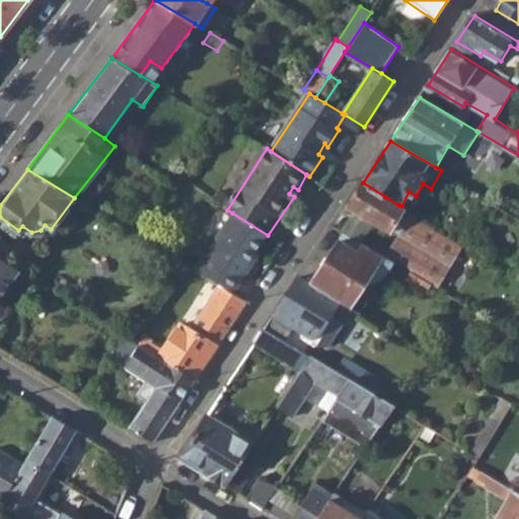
[(348,207),(389,232),(391,229),(401,235),(387,258),(411,273),(434,287),(435,288),(462,243),(401,206),(398,205),(390,217),(377,209),(385,197),(363,182),(348,207)]
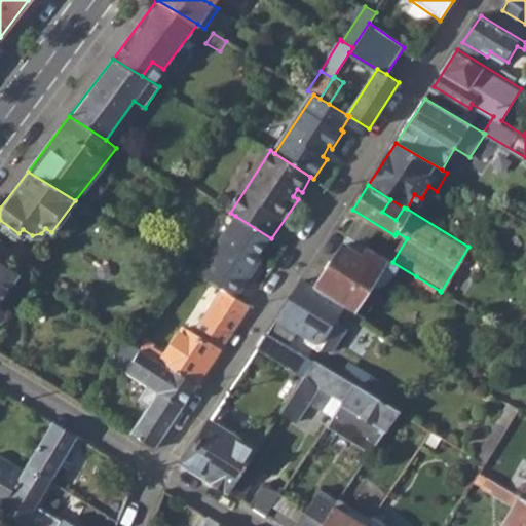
[(209,282),(237,298),(257,270),(253,267),(259,258),(271,238),(235,216),(197,274),(209,282)]
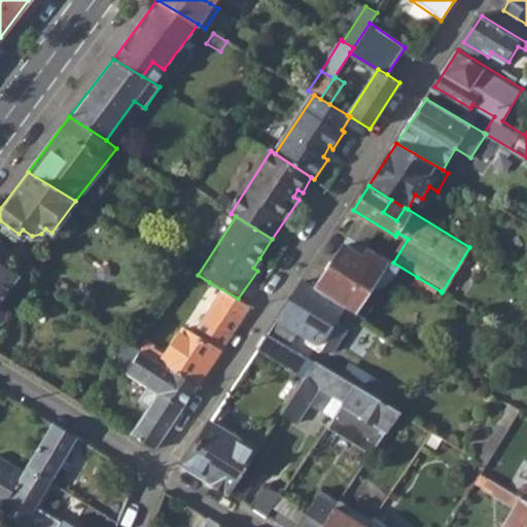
[(348,235),(342,244),(348,247),(353,239),(348,235)]
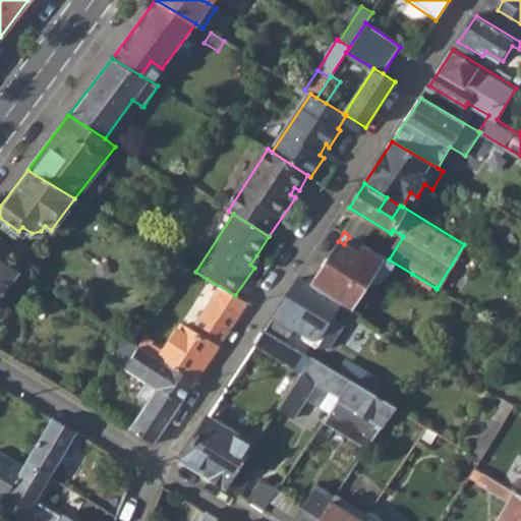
[(344,244),(338,241),(312,283),(351,306),(358,310),(389,259),(349,236),(344,244)]
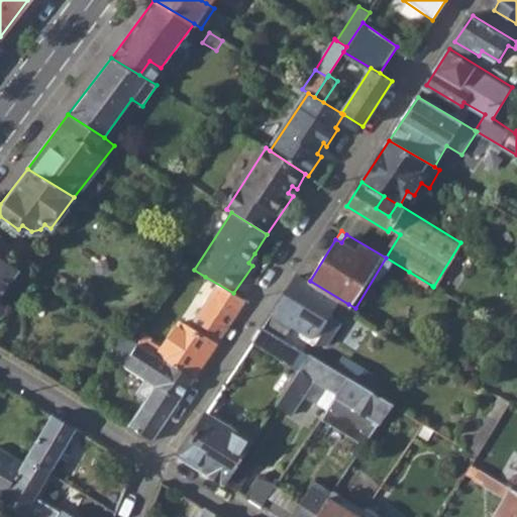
[(0,259),(1,260),(10,243),(0,235),(0,259)]
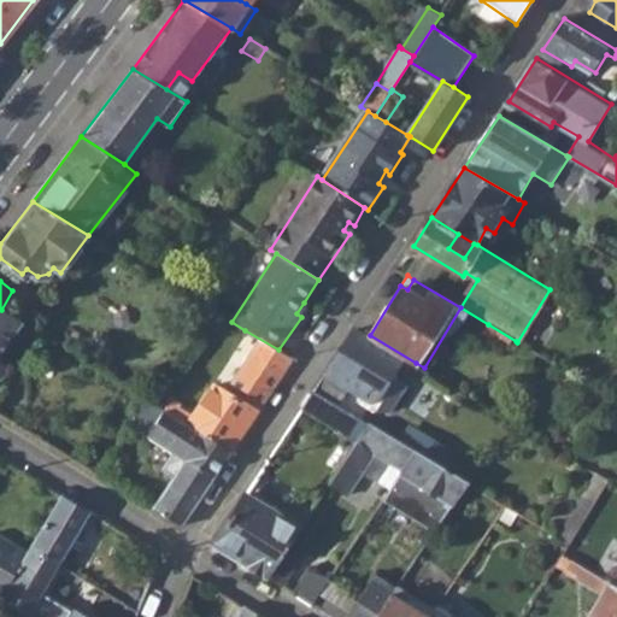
[(309,305),(304,303),(297,313),(301,317),(309,305)]
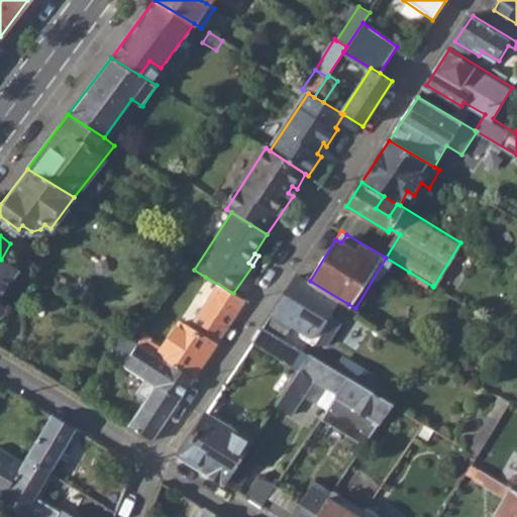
[(0,328),(3,323),(0,320),(0,319),(8,306),(0,300),(0,296),(17,270),(1,260),(0,259),(0,328)]
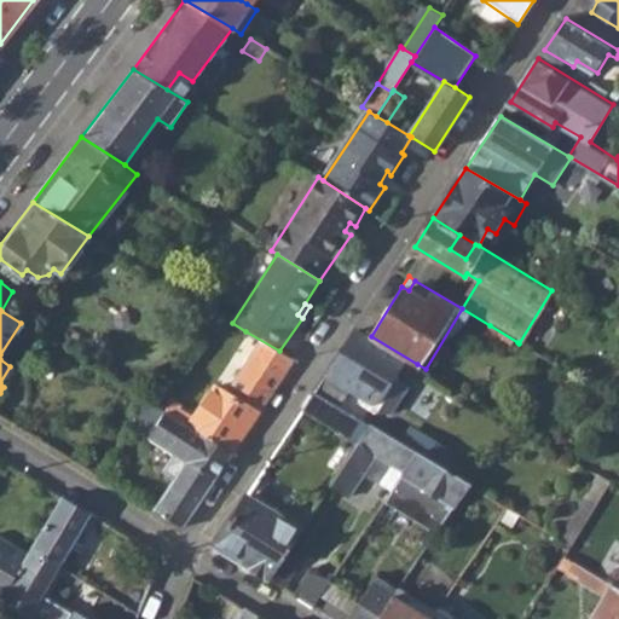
[(518,342),(490,325),(485,333),(514,350),(518,342)]
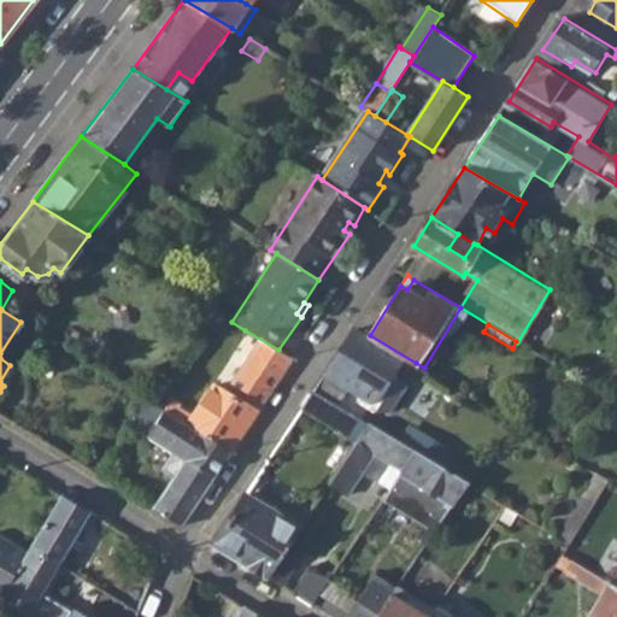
[(371,405),(393,409),(409,385),(405,382),(416,363),(370,335),(358,328),(316,389),(340,404),(350,386),(374,398),(371,405)]
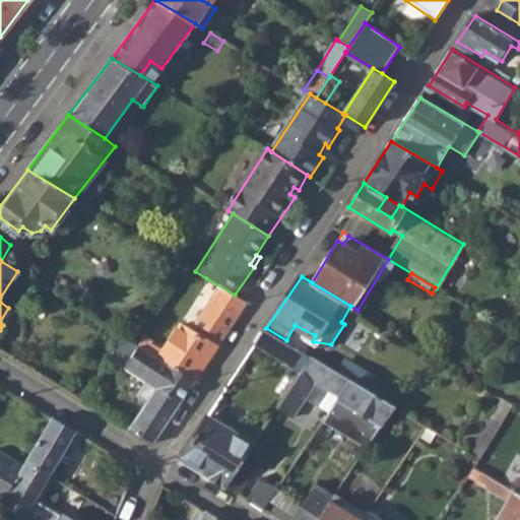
[(160,358),(196,379),(217,346),(247,303),(235,295),(206,278),(198,293),(208,299),(189,329),(180,324),(166,348),(154,342),(156,338),(146,333),(140,345),(160,358)]
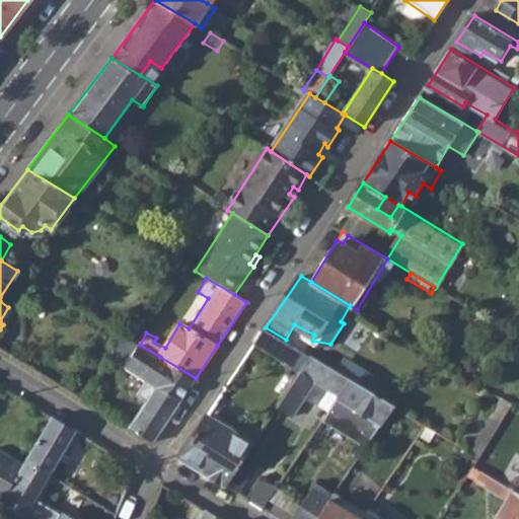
[(256,342),(283,358),(292,343),(286,340),(266,327),(256,342)]
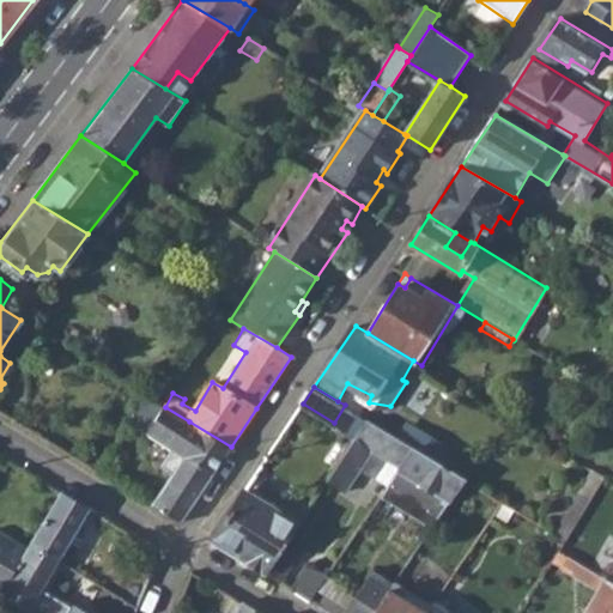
[(612,416),(612,400),(607,398),(601,410),(612,416)]
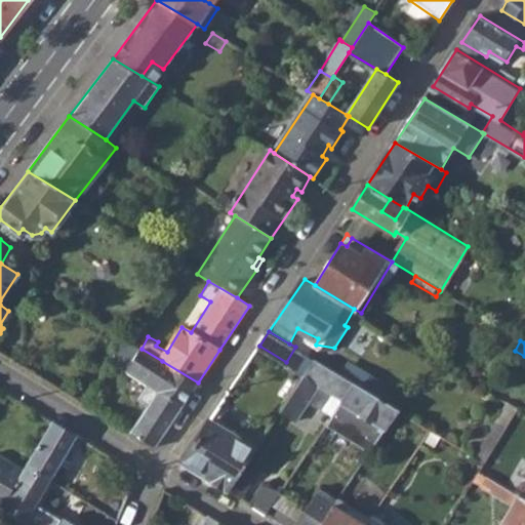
[(157,389),(130,430),(156,445),(198,382),(162,361),(142,349),(137,347),(123,368),(157,389)]
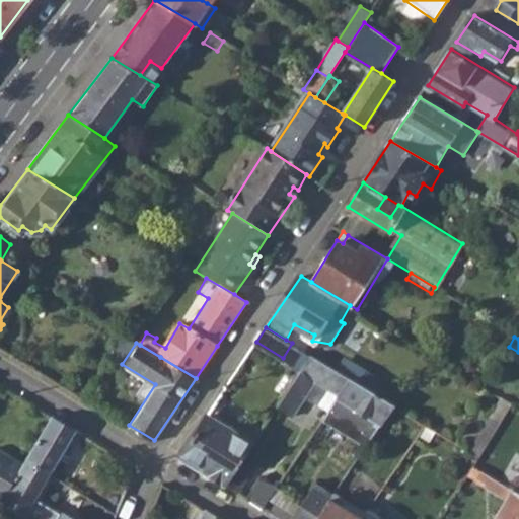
[(310,355),(279,403),(294,413),(302,398),(312,384),(336,398),(336,396),(337,396),(339,393),(349,377),(339,371),(310,355)]
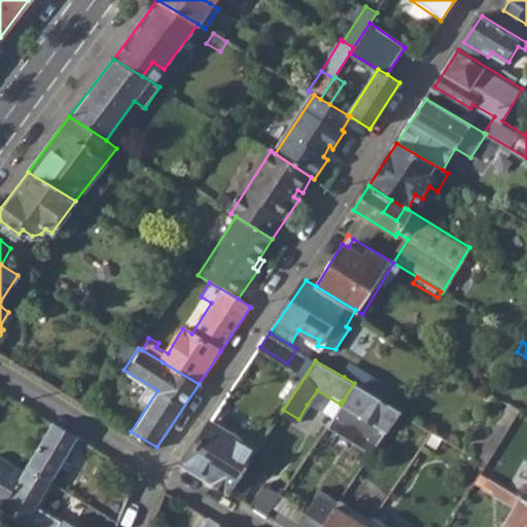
[(354,383),(383,401),(388,392),(382,380),(360,366),(349,369),(344,377),(354,383)]
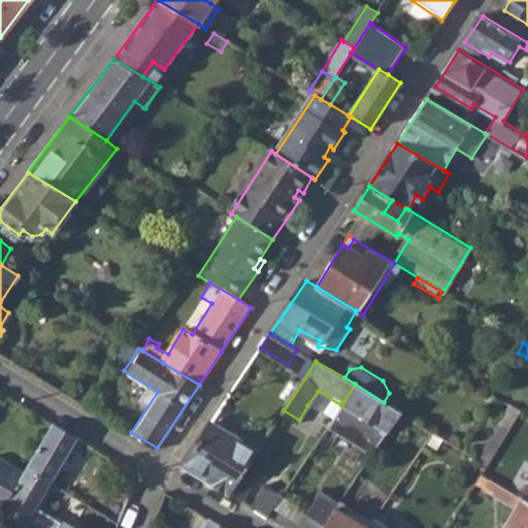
[(384,402),(355,384),(344,400),(342,403),(341,403),(371,421),(386,430),(398,410),(384,402)]
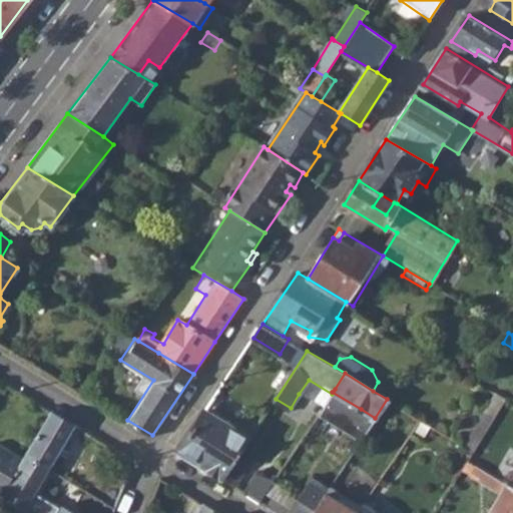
[(299,394),(322,409),(326,403),(332,394),(309,380),(299,394)]
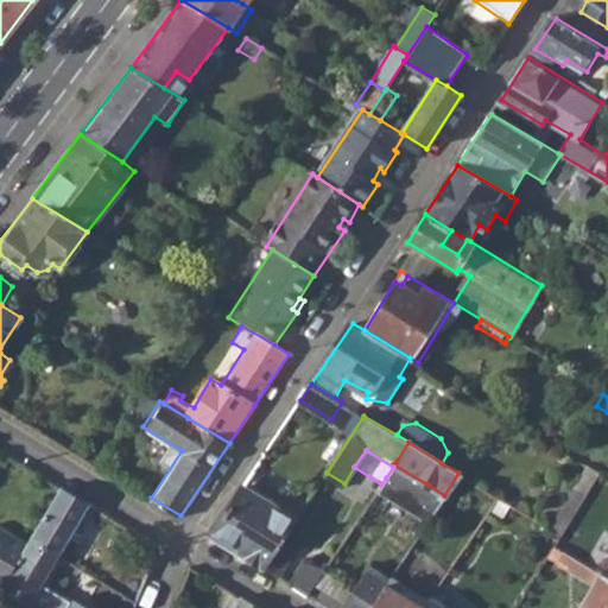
[(381,485),(377,492),(426,523),(444,495),(428,485),(393,464),(393,467),(386,477),(381,485)]
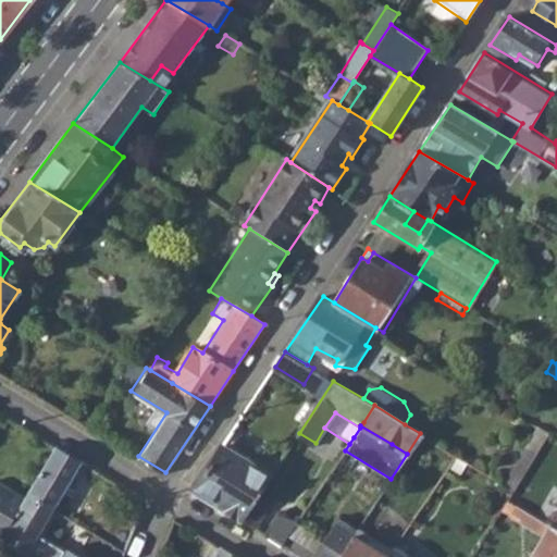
[(194,490),(244,520),(259,496),(279,467),(230,436),(194,490)]
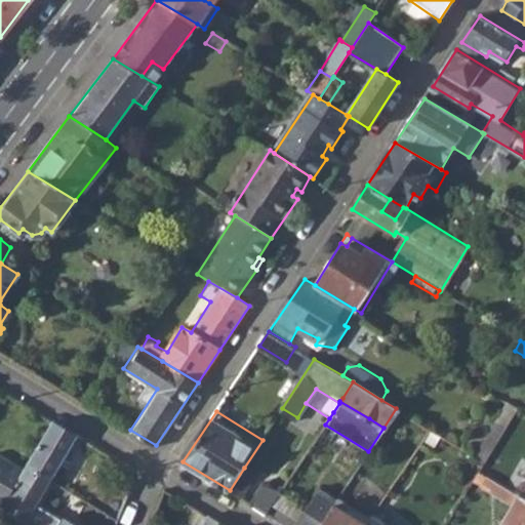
[(507,412),(483,442),(493,448),(514,415),(507,412)]
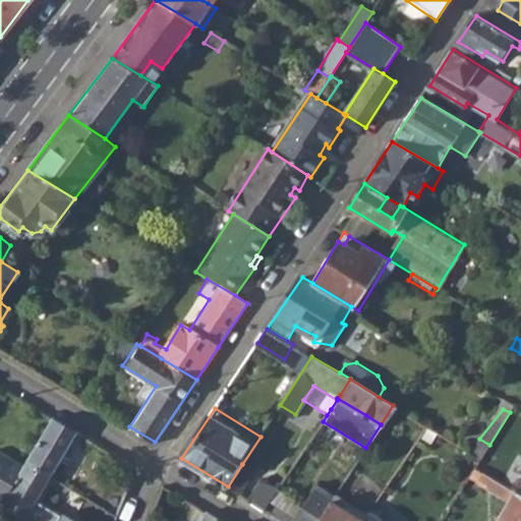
[(27,461),(50,474),(74,430),(53,416),(27,461)]
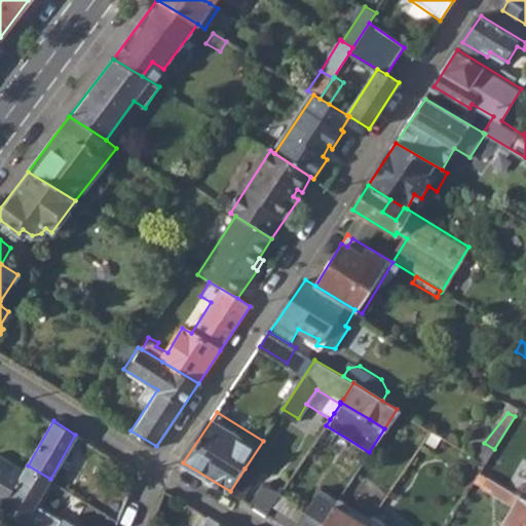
[(486,463),(494,449),(484,443),(474,456),(486,463)]
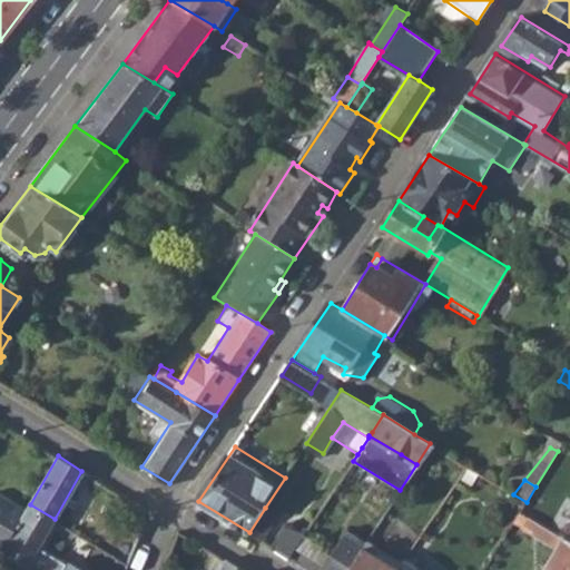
[(0,549),(3,551),(28,508),(0,493),(0,549)]
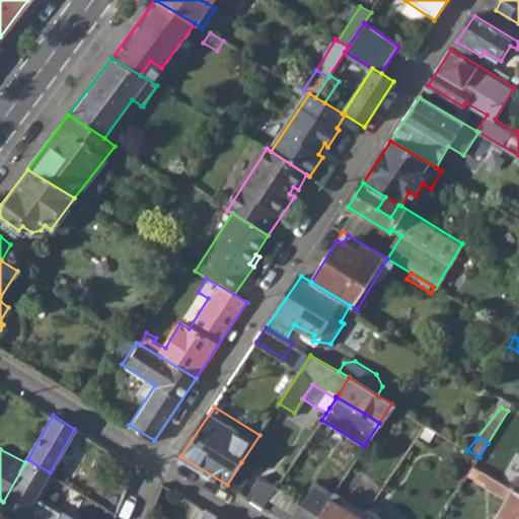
[(58,518),(63,512),(36,497),(50,472),(27,459),(25,462),(3,502),(31,518),(58,518)]
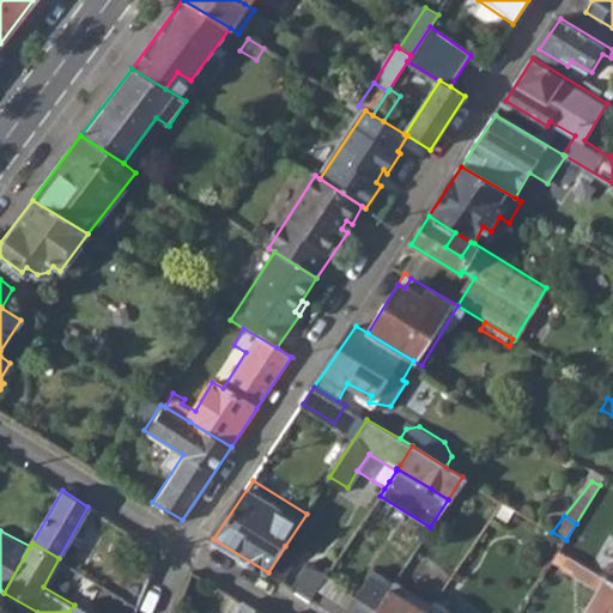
[(146,554),(156,562),(161,551),(151,544),(146,554)]
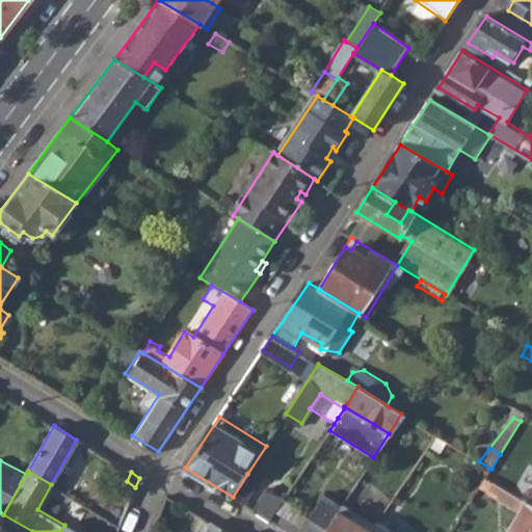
[(233,497),(245,505),(259,481),(247,474),(233,497)]
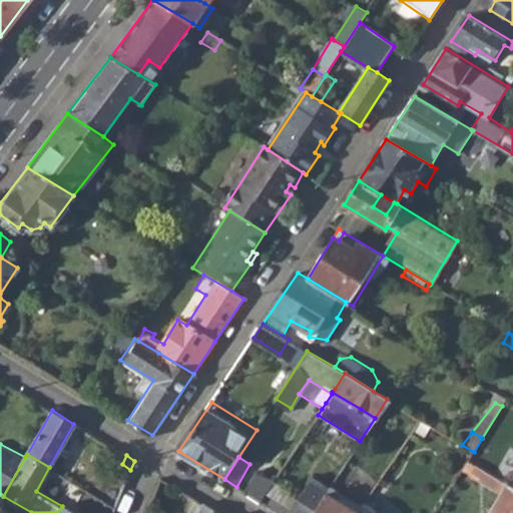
[(512,512),(512,488),(512,487),(475,466),(469,476),(500,495),(489,512),(512,512)]
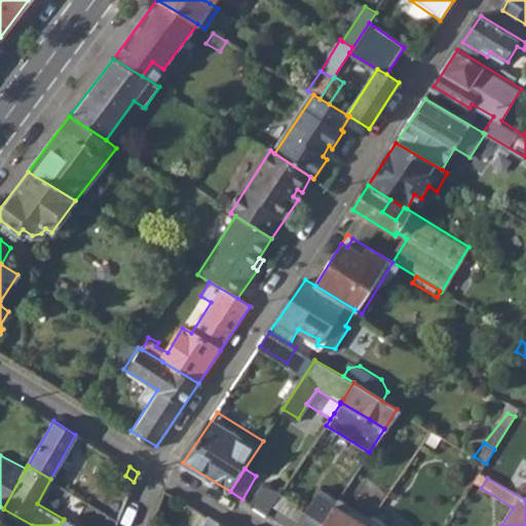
[(254,505),(268,515),(274,506),(279,497),(264,488),(254,505)]
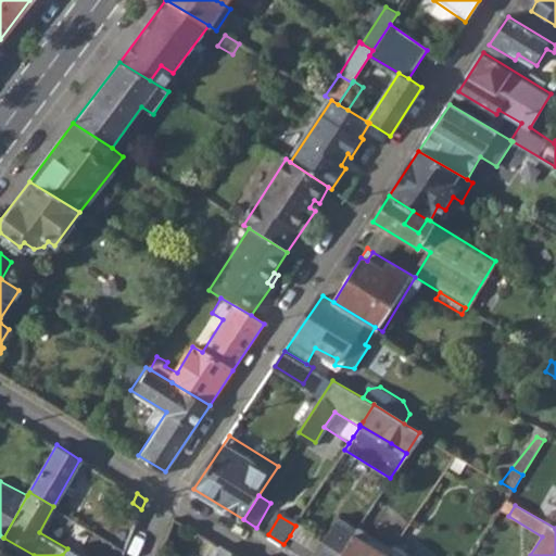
[(313,555),(340,555),(357,530),(338,518),(313,555)]
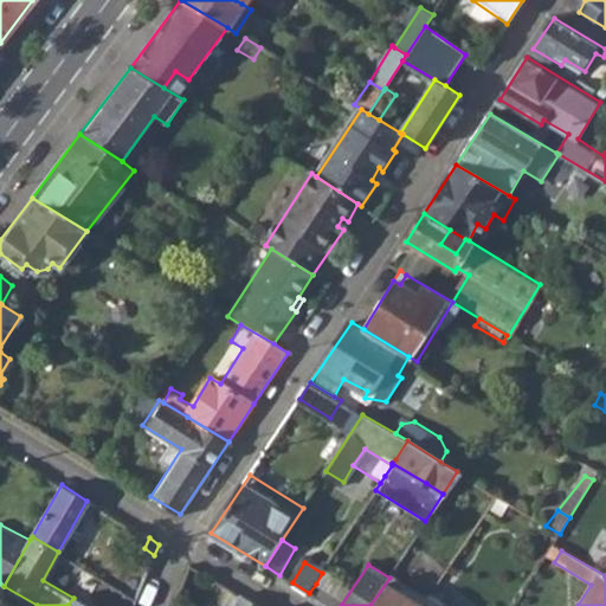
[(371,605),(423,605),(429,599),(404,587),(404,584),(391,574),(389,578),(371,605)]
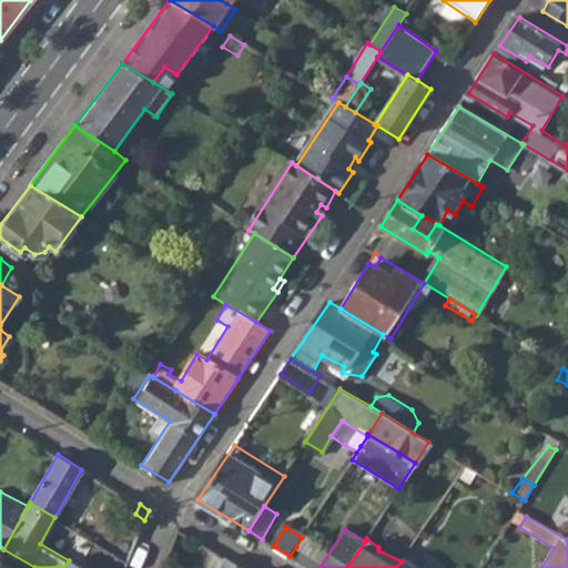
[(240,567),(223,558),(216,567),(240,567)]
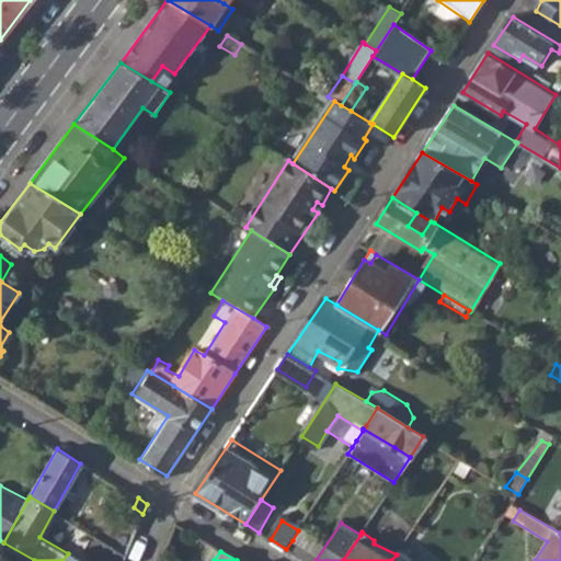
[(391,560),(414,560),(399,551),(397,554),(391,560)]
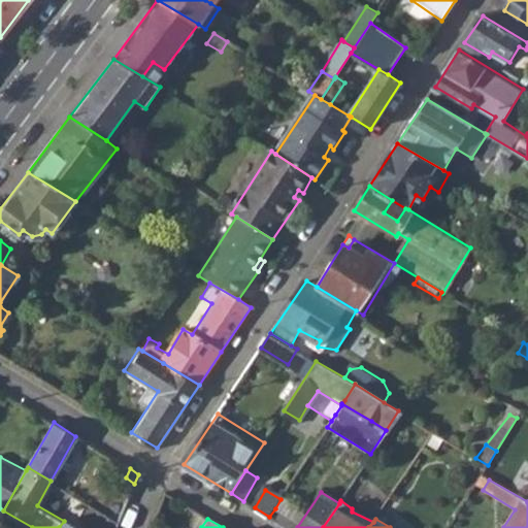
All buildings are outlined.
